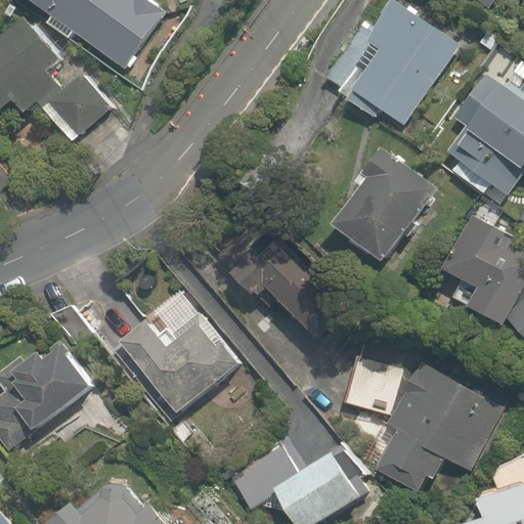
[(172,16),(147,0),(30,0),(55,17),(49,26),(70,40),(76,32),(133,72),(172,16)]
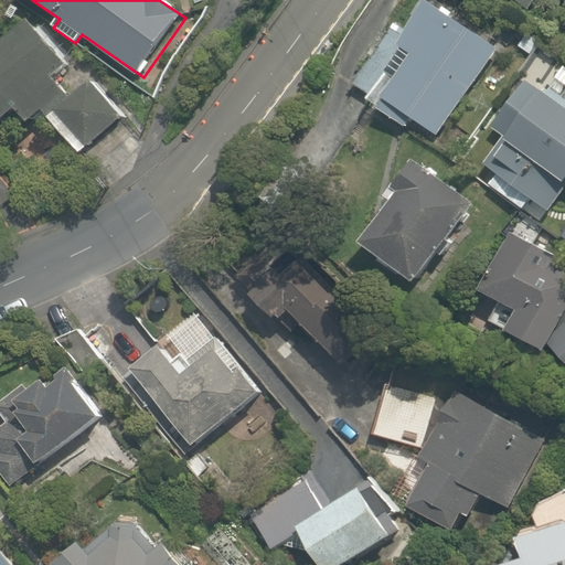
[(564,0),(520,0),(546,24),(564,3),(564,0)]
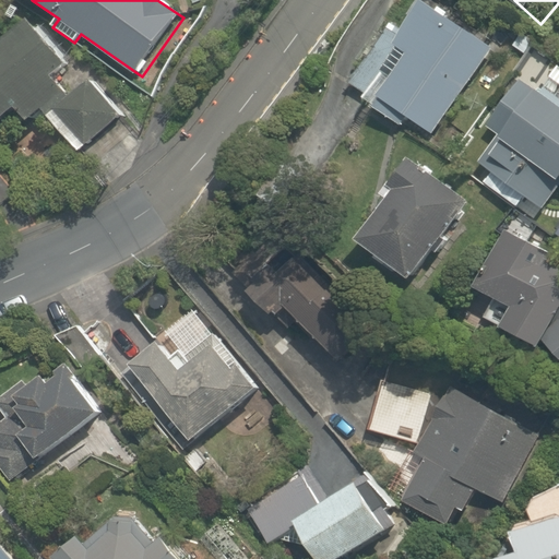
[(492,50),(427,2),(400,38),(388,30),(348,83),(360,92),(356,98),(401,131),(407,121),(429,137),(492,50)]
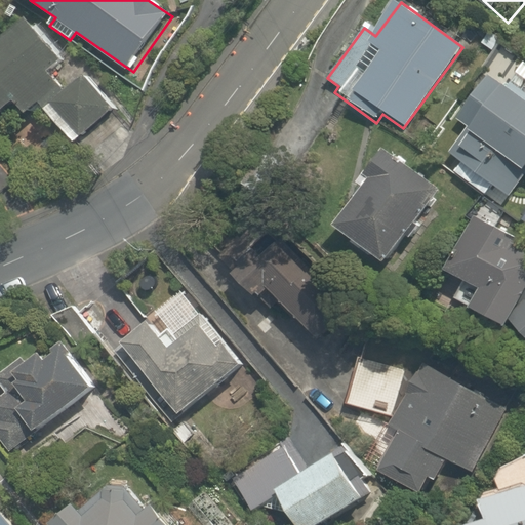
[(30,116),(37,109),(42,105),(79,145),(114,112),(80,75),(66,88),(52,74),(63,65),(23,23),(0,43),(0,118),(17,103),(30,116)]
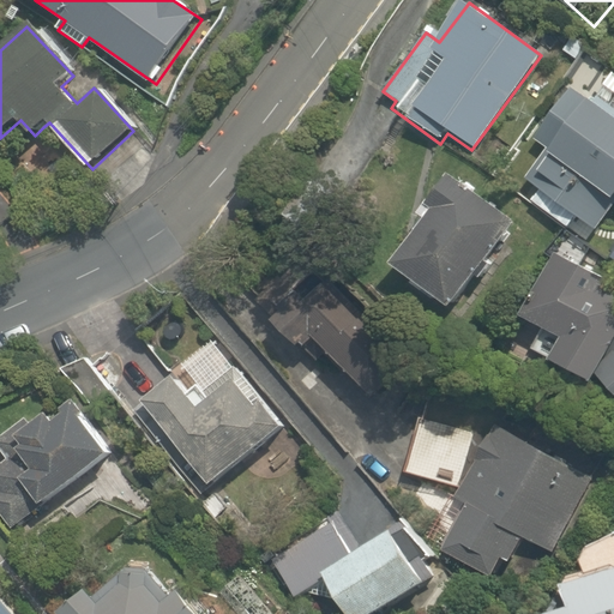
[(613,112),(573,86),(539,143),(552,150),(546,160),(528,187),(602,233),(613,212),(613,112)]
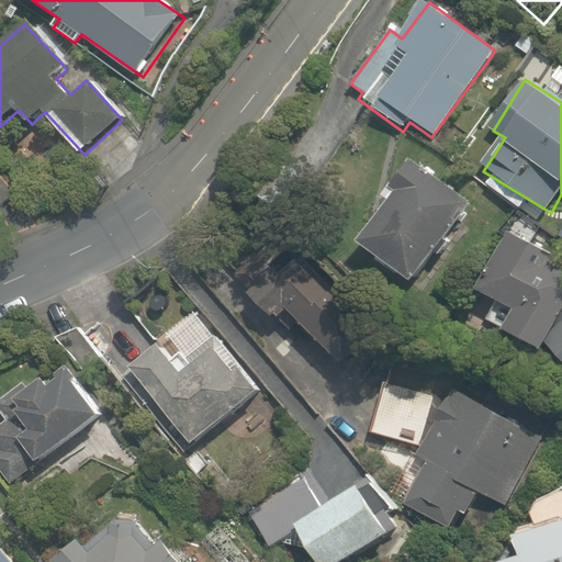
[(418,168),(361,247),(412,283),(469,204),(418,168)]
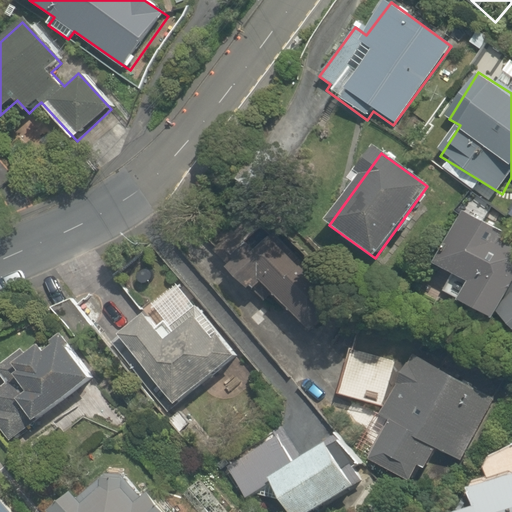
[(436,264),(453,274),(444,291),(436,287),(428,302),(448,314),(457,298),(500,322),(503,317),(511,321),(511,247),(499,241),(502,235),(464,214),(461,220),(436,264)]
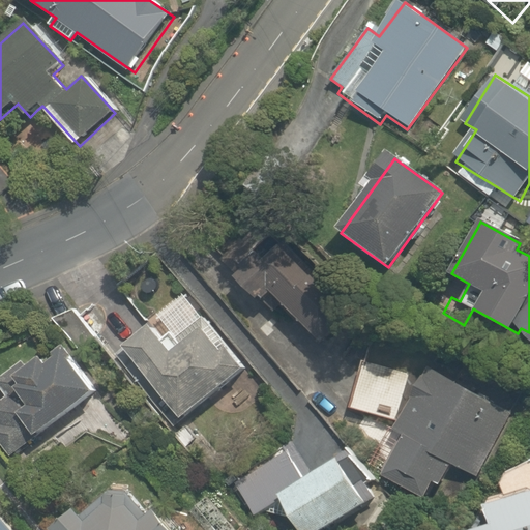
[(270,296),(324,350),(360,314),(273,226),(228,272),(261,305),(270,296)]
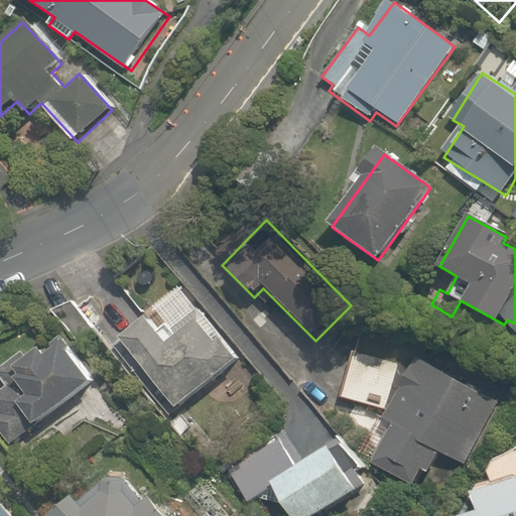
[(168,340),(149,318),(121,344),(177,409),(235,359),(197,314),(168,340)]
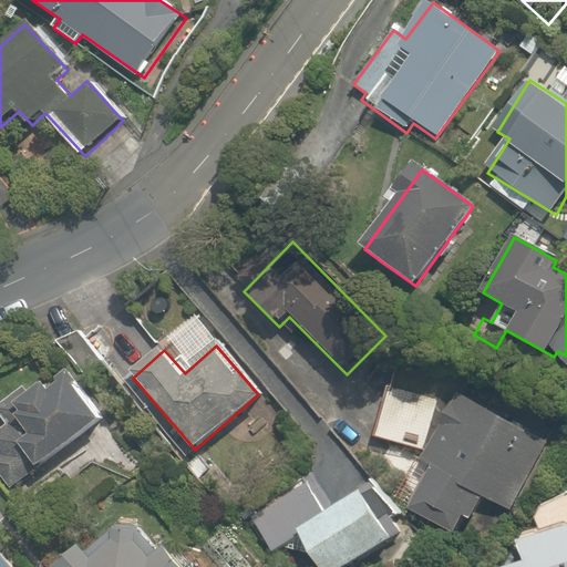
[(0,467),(16,491),(102,429),(63,374),(32,397),(26,387),(2,404),(9,413),(0,420),(8,430),(0,435),(0,467)]
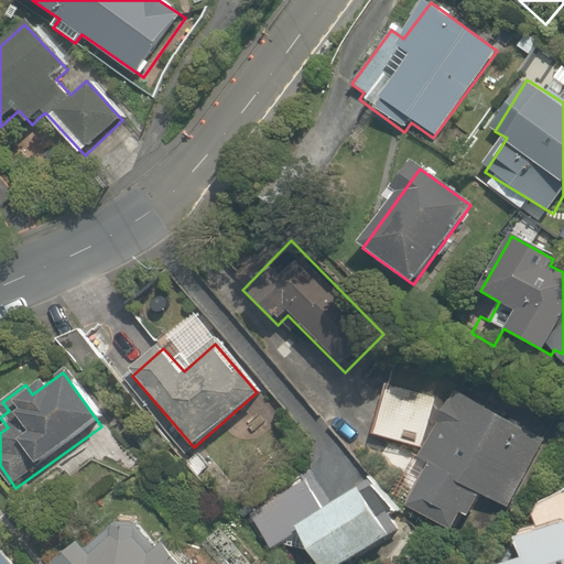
[(431,462),(409,502),(464,532),(483,496),(509,510),(551,432),(459,383),(421,456),(431,462)]
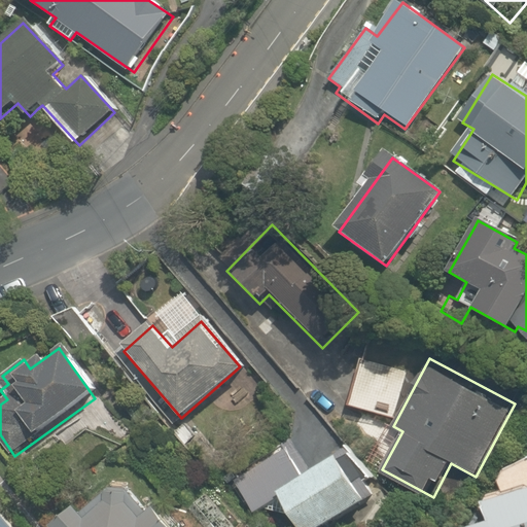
[(312,466),(294,437),(260,459),(231,478),(253,514),(283,495),(302,526),(324,526),(369,499),(338,450),(312,466)]
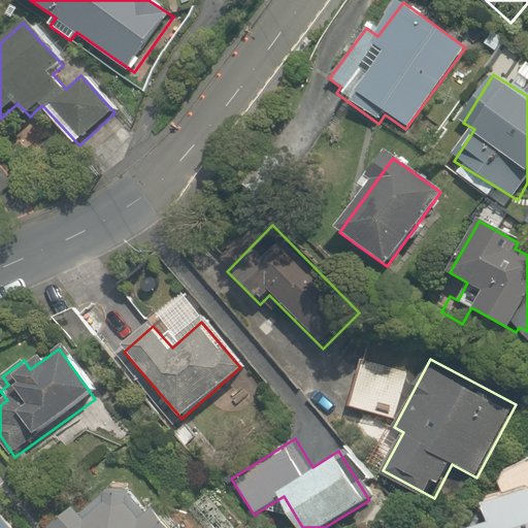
[(149,508),(119,475),(62,527),(178,527),(155,502),(149,508)]
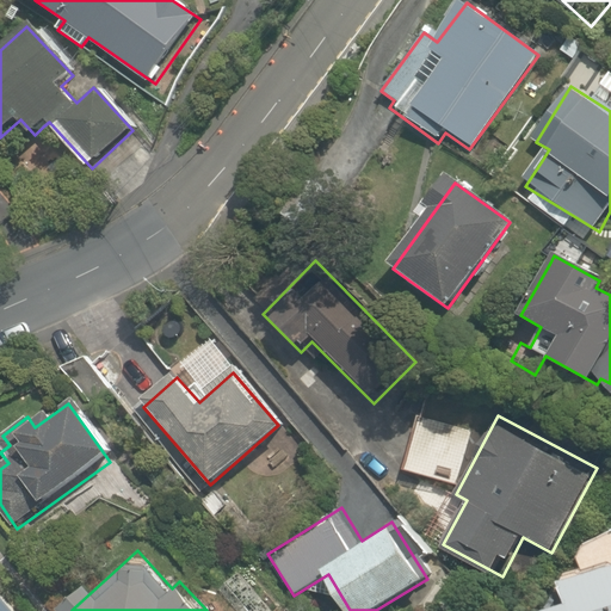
[(571,604),(547,610),(610,610),(610,565),(563,580),(571,604)]
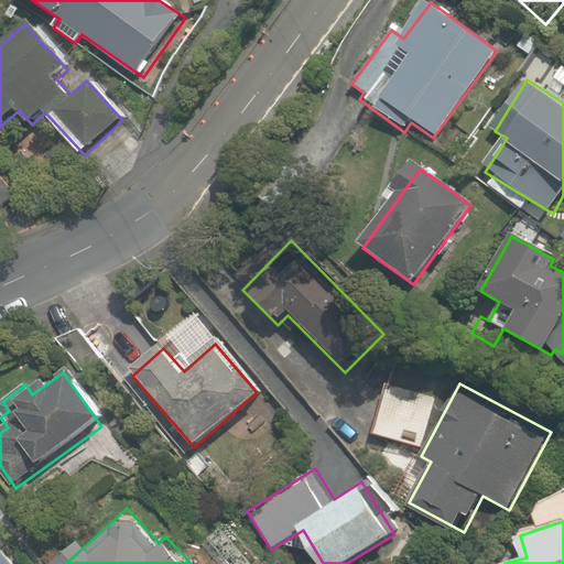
[(18,563),(0,543),(0,563),(18,563)]
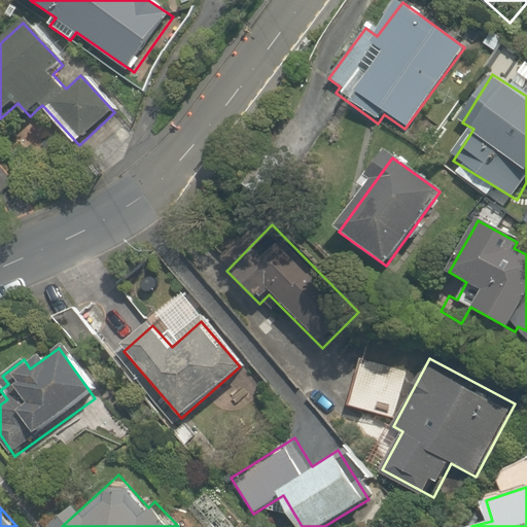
All buildings are outlined.
